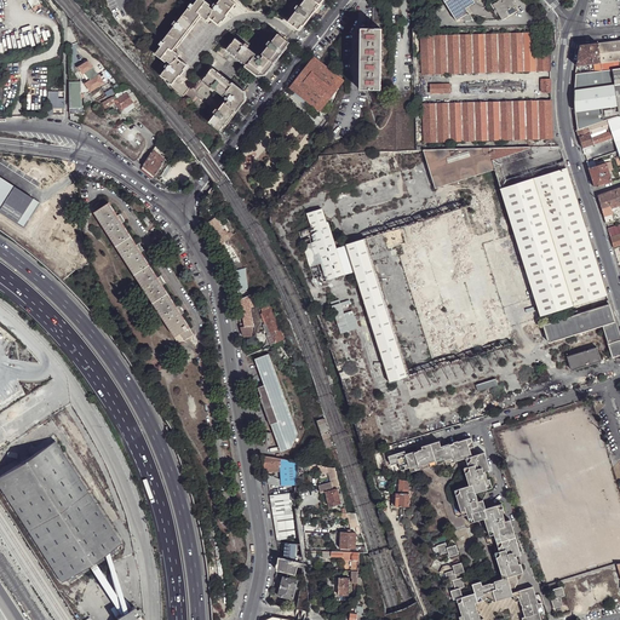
[(190,6),(191,9),(201,16),(207,21),(211,17),(219,24),(213,10),(210,7),(211,5),(204,0),(197,0),(194,5),(193,4),(190,6)]
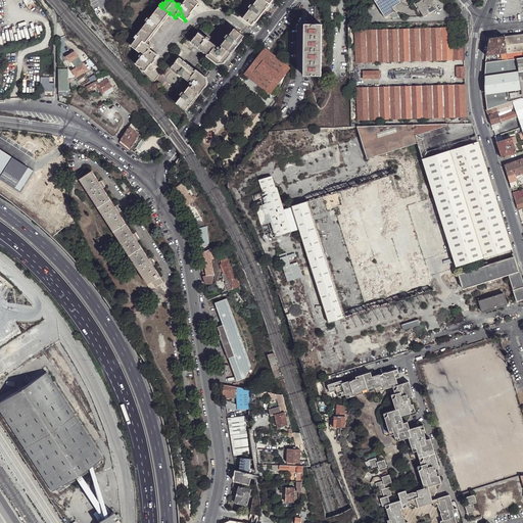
[(180,8),(185,20),(188,17),(188,18),(192,14),(191,13),(199,3),(194,0),(186,0),(183,4),(181,3),(180,5),(180,6),(181,7),(180,8)]
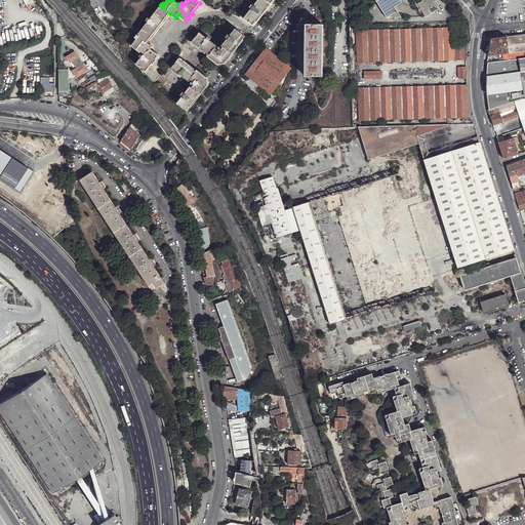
[(254,26),(272,3),(267,0),(257,0),(254,5),(252,3),(250,6),(252,7),(244,17),(254,26)]
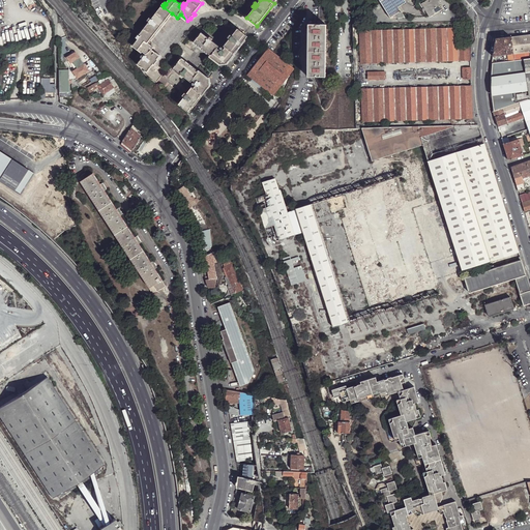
[(404,0),(379,0),(390,17),(394,15),(401,10),(398,7),(401,5),(406,2),(404,0)]
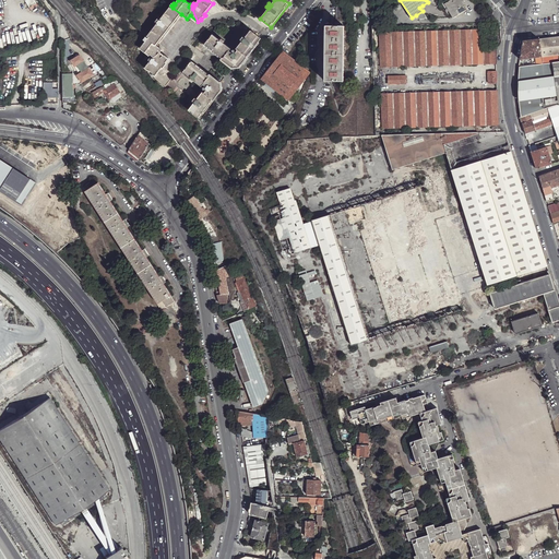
[(450,0),(444,4),(453,18),(466,10),(461,0),(450,0)]
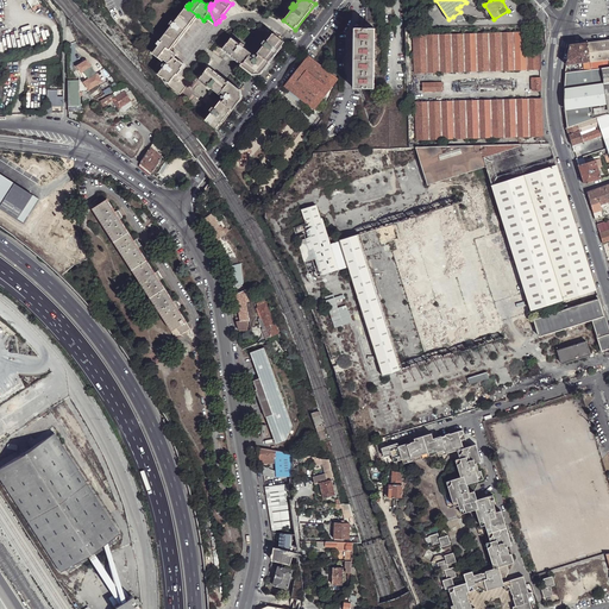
[(162,41),(162,42),(171,49),(198,16),(188,8),(186,7),(174,22),(173,20),(170,24),(171,25),(161,39),(162,41)]
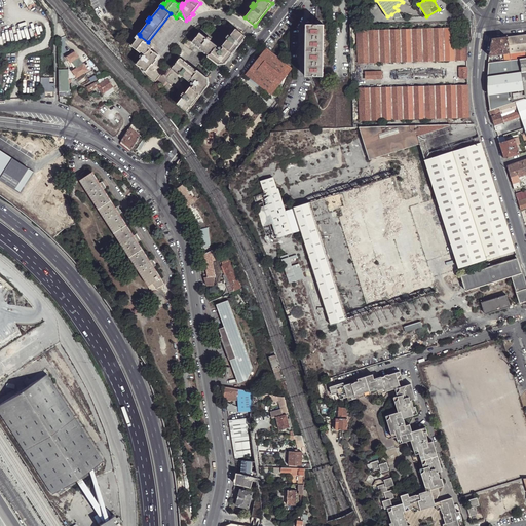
[(306,24),(306,34),(311,34),(311,40),(311,51),(310,63),(310,76),(323,76),(324,25),(318,25),(306,24)]
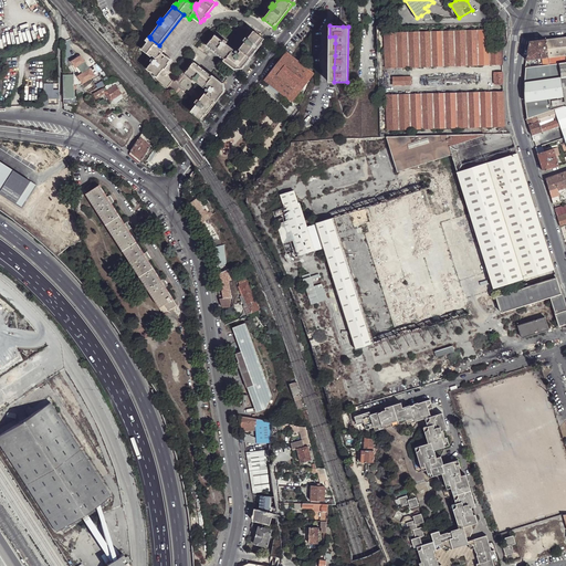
[(506,30),(505,25),(491,27),(491,50),(502,50),(506,46),(507,42),(507,30),(506,30)]
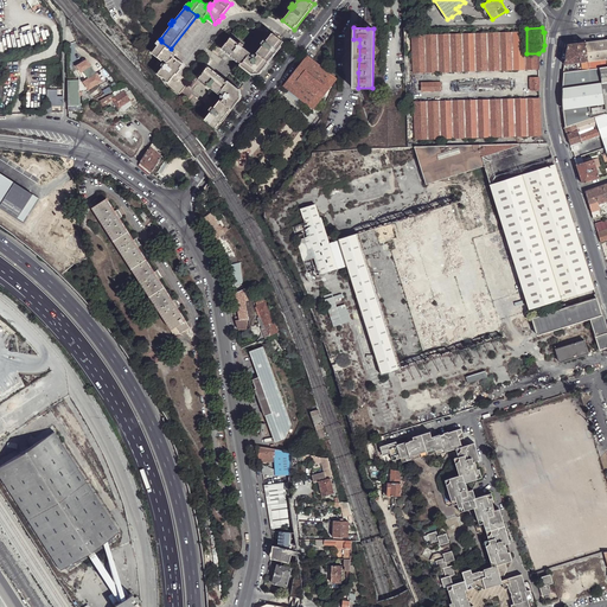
[(257,52),(259,53),(268,62),(285,42),(273,32),(266,42),(264,40),(262,43),(263,44),(257,52)]
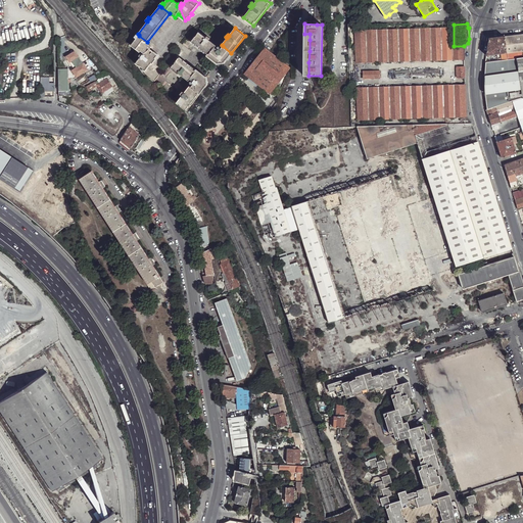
[(464,59),(464,47),(454,47),(453,29),(355,31),(357,62),(464,59)]
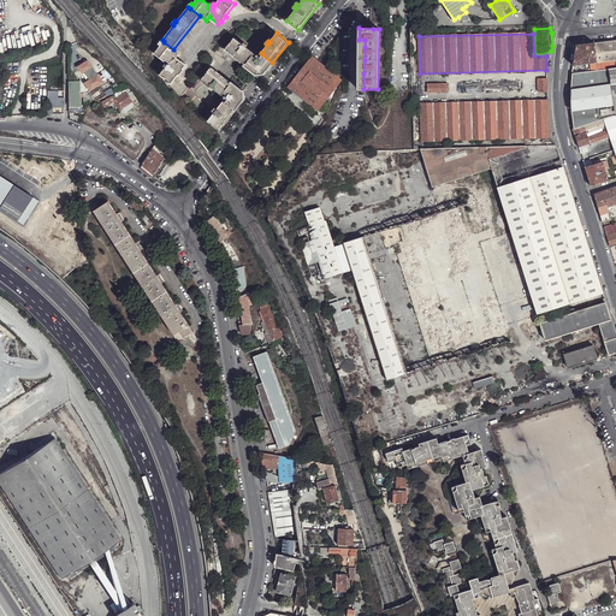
[(226,49),(246,65),(254,57),(255,54),(247,47),(248,46),(244,43),(243,45),(235,39),(226,49)]
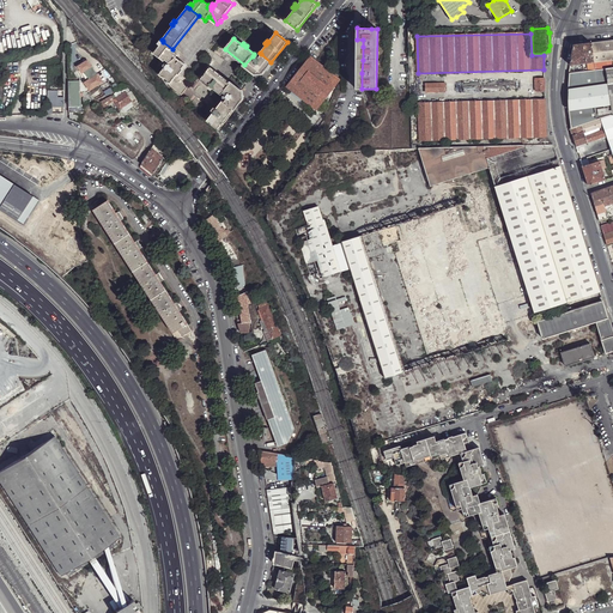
[(612,40),(592,43),(595,68),(595,70),(606,68),(612,66),(612,40)]
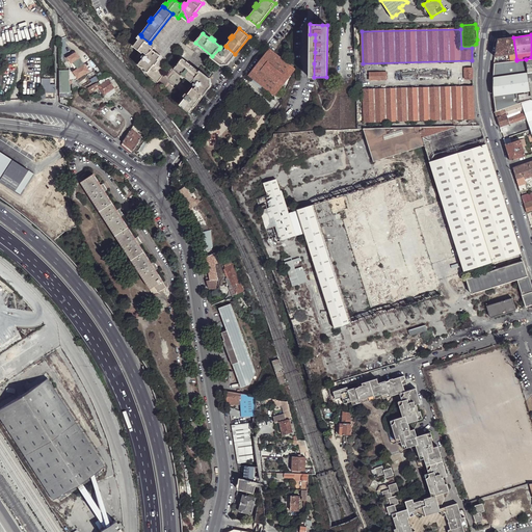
[(150,43),(141,36),(139,35),(137,38),(139,40),(133,46),(142,53),(143,52),(147,54),(153,50),(155,47),(150,43)]
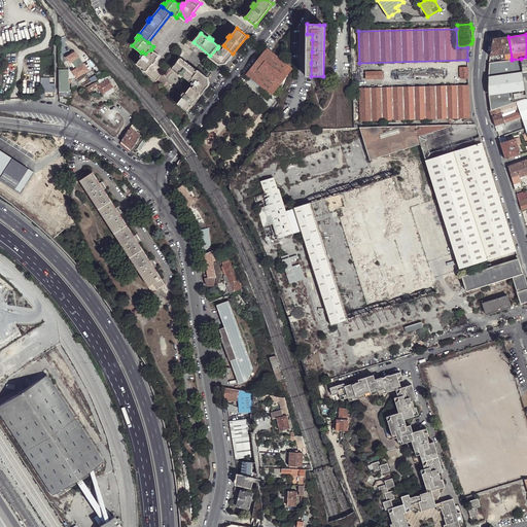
[(504,55),(505,60),(512,59),(508,37),(493,39),(490,57),(504,55)]
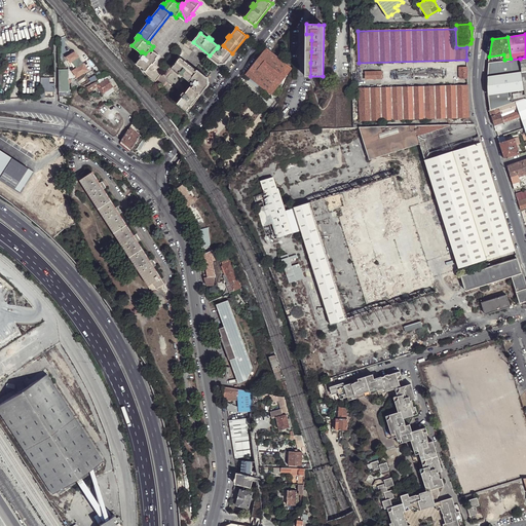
[(232,53),(224,46),(222,49),(221,47),(219,47),(220,50),(217,48),(210,55),(209,57),(219,64),(225,63),(232,53)]
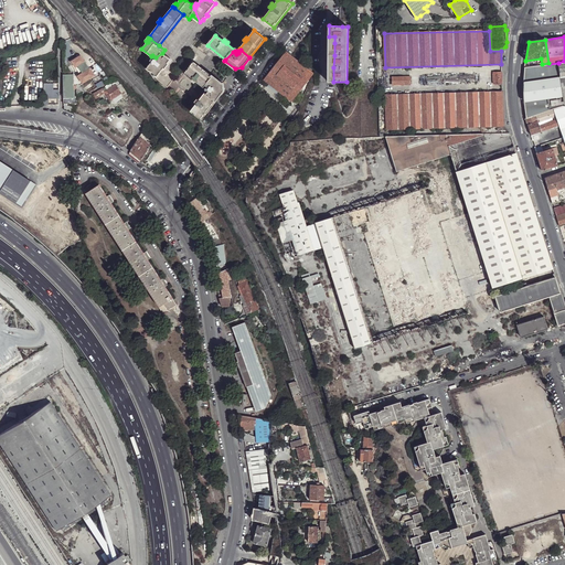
[(292,102),(315,74),(286,52),(264,80),(285,96),(288,98),(291,102),(292,102)]
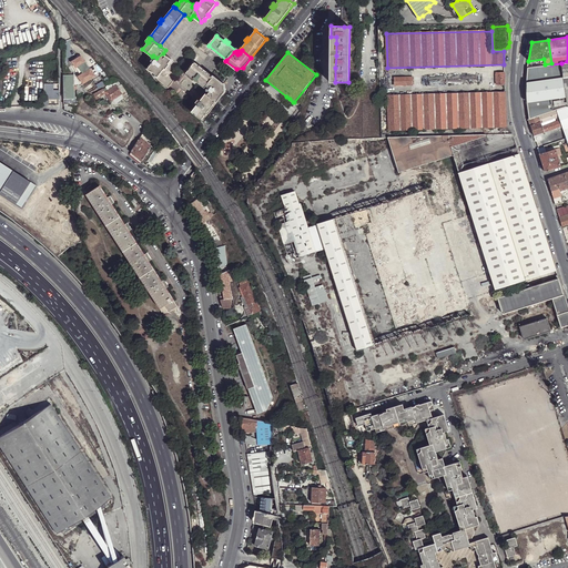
[(163,53),(156,58),(155,59),(154,59),(153,59),(152,61),(153,62),(148,68),(152,72),(155,75),(155,77),(156,78),(158,77),(163,70),(165,68),(166,69),(170,64),(169,63),(172,60),(163,53)]
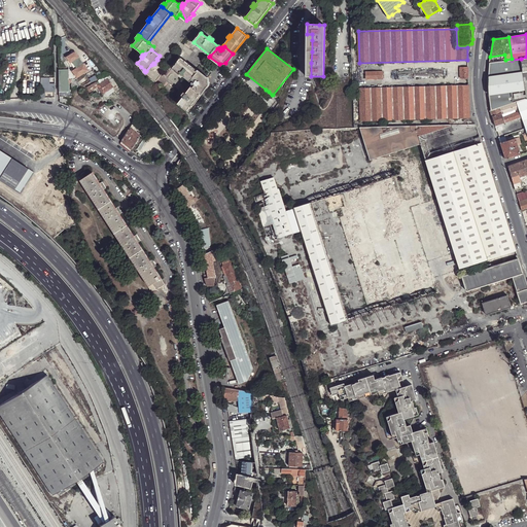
[(76,51),(68,57),(72,63),(75,61),(79,67),(74,71),(78,78),(90,71),(84,64),(76,51)]
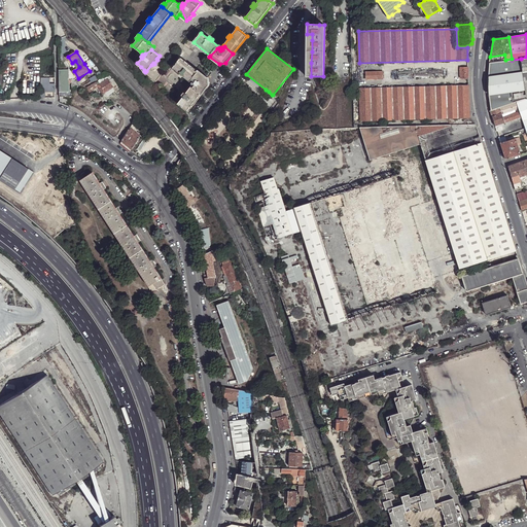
[(190,81),(191,79),(198,71),(180,59),(173,68),(180,73),(179,75),(182,77),(183,76),(190,81)]
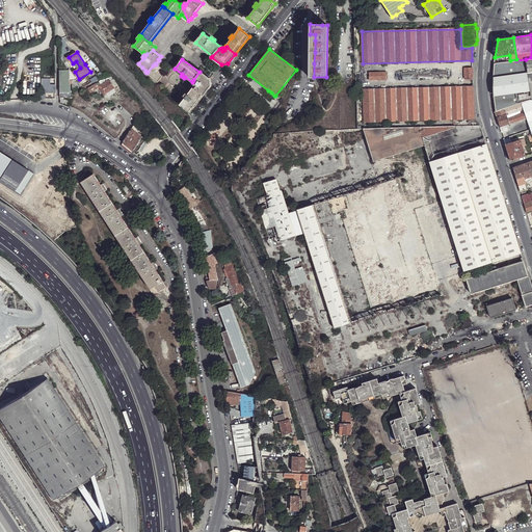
[(148,72),(147,73),(149,75),(158,82),(163,75),(160,72),(153,65),(148,72)]
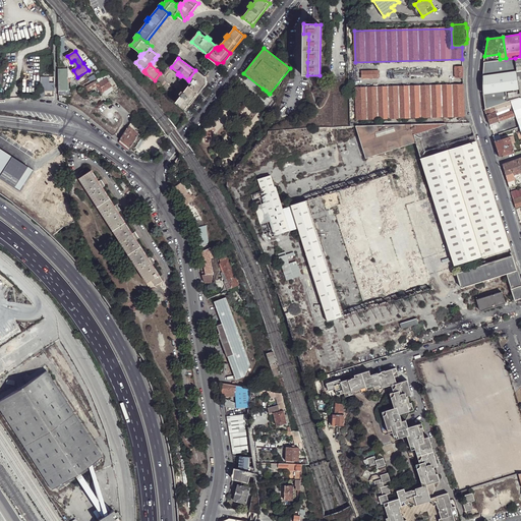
[(59,101),(67,103),(68,103),(69,102),(68,102),(68,96),(68,78),(66,78),(65,68),(58,68),(59,80),(59,96),(59,101)]
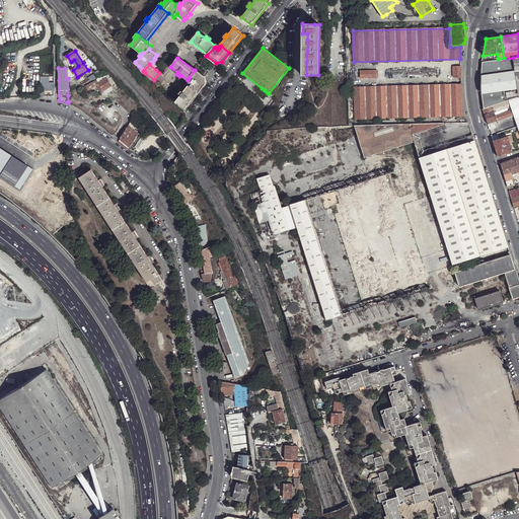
[(193,82),(190,85),(199,92),(206,83),(205,77),(203,75),(195,69),(195,70),(189,78),(192,80),(190,81),(190,83),(193,82)]
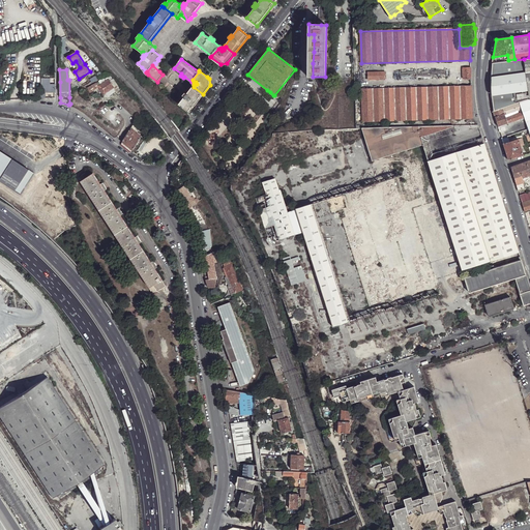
[(110,81),(113,79),(111,76),(99,82),(87,89),(90,93),(98,87),(100,86),(106,93),(108,96),(116,91),(110,81)]
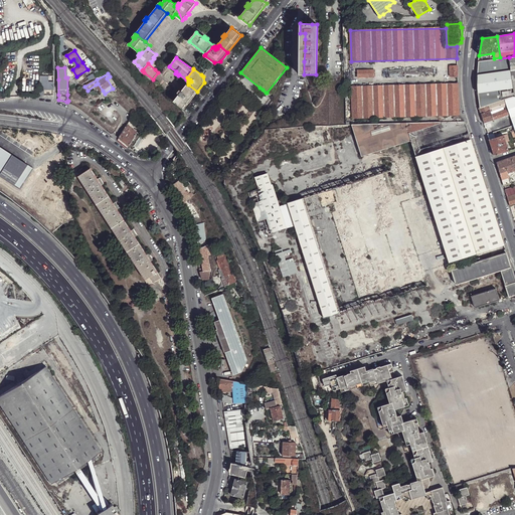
[(44,94),(39,95),(39,96),(49,97),(53,98),(53,97),(54,97),(53,77),(39,78),(39,92),(40,92),(40,88),(44,88),(44,94)]
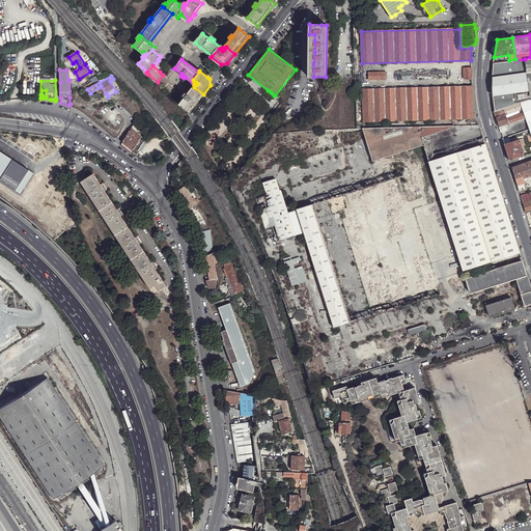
[(364,121),(473,118),(472,86),(362,89),(364,121)]
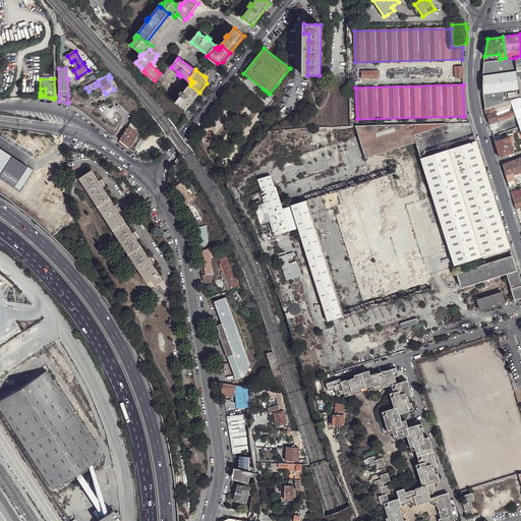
[(186,110),(199,93),(190,85),(189,85),(183,93),(182,91),(180,94),(181,95),(176,102),(186,110)]
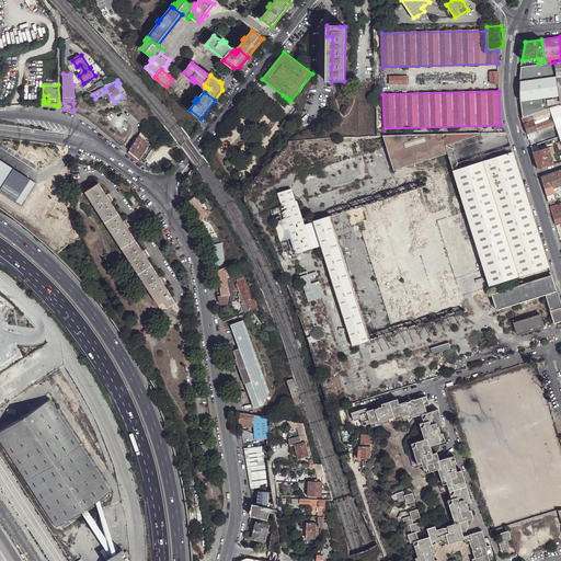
[(534,121),(524,124),(527,134),(534,132),(535,138),(558,130),(560,137),(560,141),(560,104),(560,105),(550,109),(552,115),(553,118),(536,125),(535,122),(534,121)]
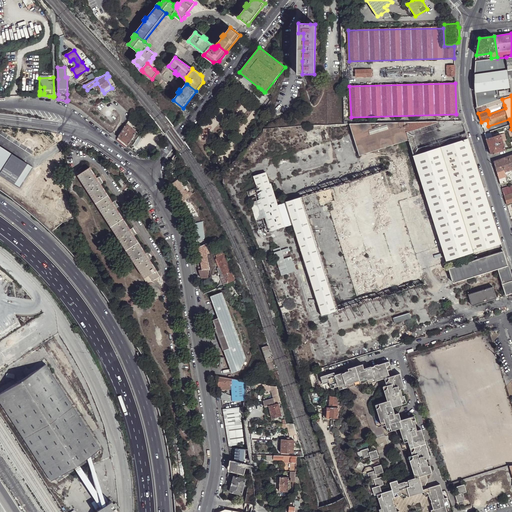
[(485,105),(477,108),(478,113),(487,110),(488,111),(504,105),(502,99),(485,105)]
